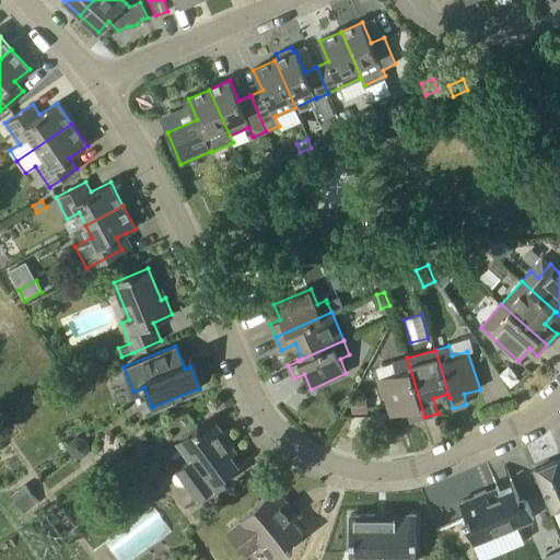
[(94,352),(82,357),(86,369),(98,364),(94,352)]
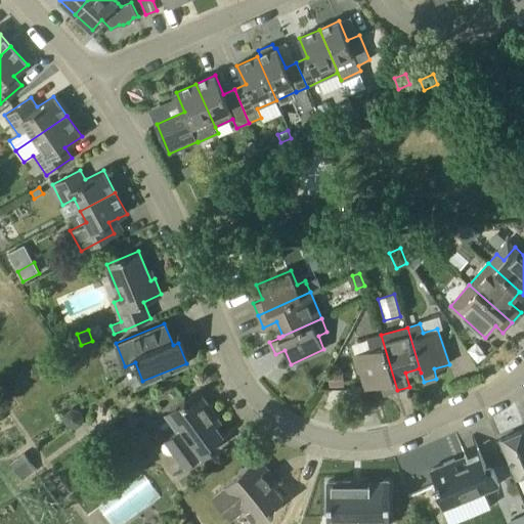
[(384,394),(397,390),(381,335),(367,339),(370,348),(355,353),(365,389),(381,384),(384,394)]
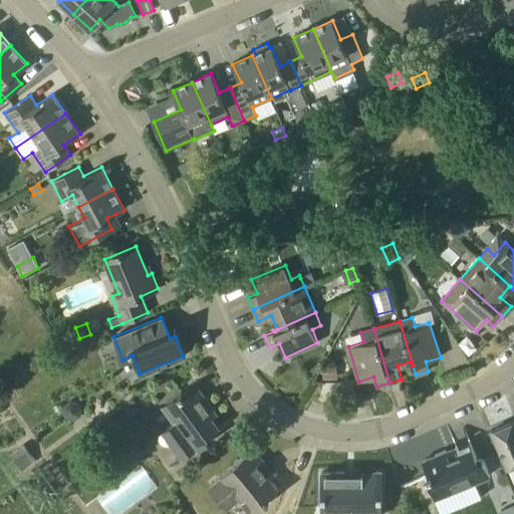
[(333,378),(332,364),(321,364),(322,379),(333,378)]
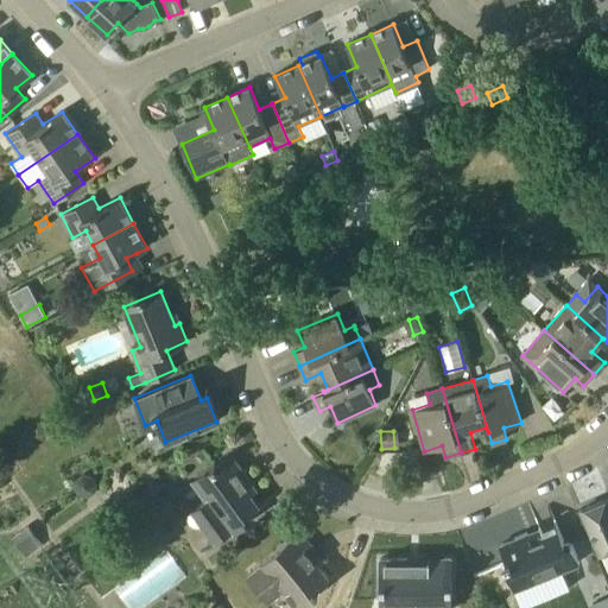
[(215,544),(229,533),(232,534),(245,525),(241,520),(276,494),(276,493),(259,504),(252,494),(258,489),(232,454),(216,466),(215,463),(196,476),(211,496),(190,512),(215,544)]
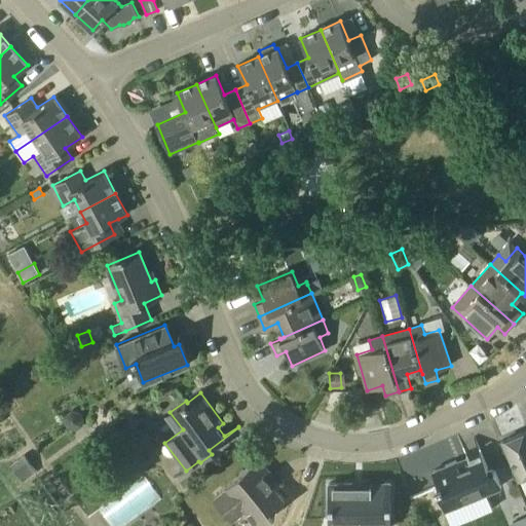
[(84,417),(79,411),(72,410),(65,415),(64,422),(69,428),(72,429),(76,429),(82,425),(84,417)]
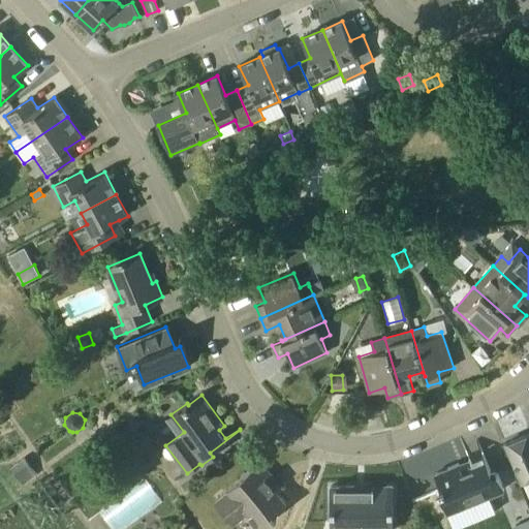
[(528,433),(506,443),(522,480),(528,477),(528,433)]
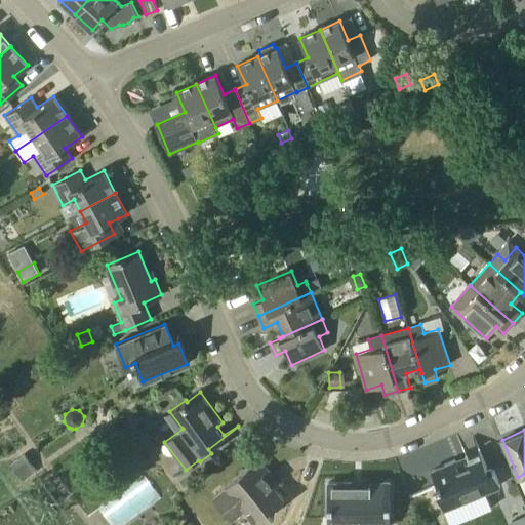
[(489,471),(482,455),(474,437),(473,437),(481,455),(469,460),(466,455),(431,471),(437,485),(434,486),(442,503),(462,495),(465,500),(500,485),(493,469),(489,471)]
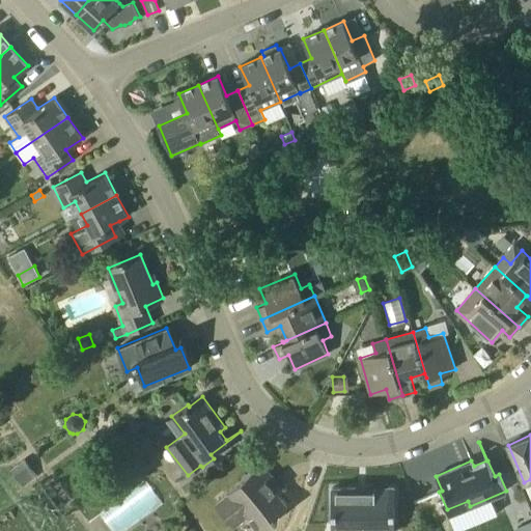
[(24,485),(37,475),(25,458),(10,469),(24,485)]
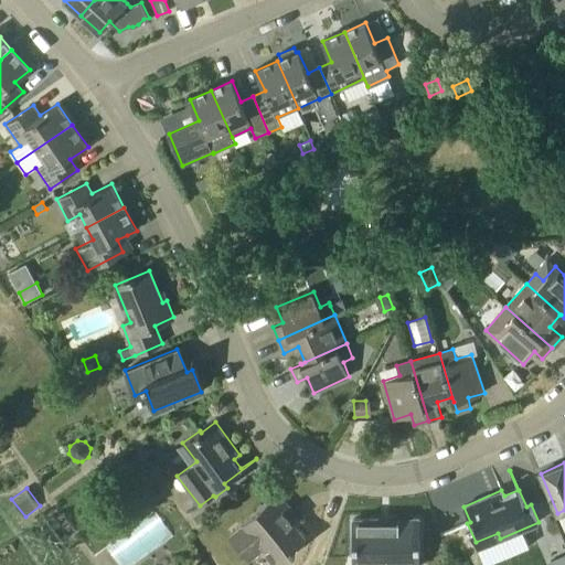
[(264,547),(279,564),(296,550),(292,545),(305,535),(287,514),(292,510),(278,492),(243,523),(228,536),(249,560),(264,547)]
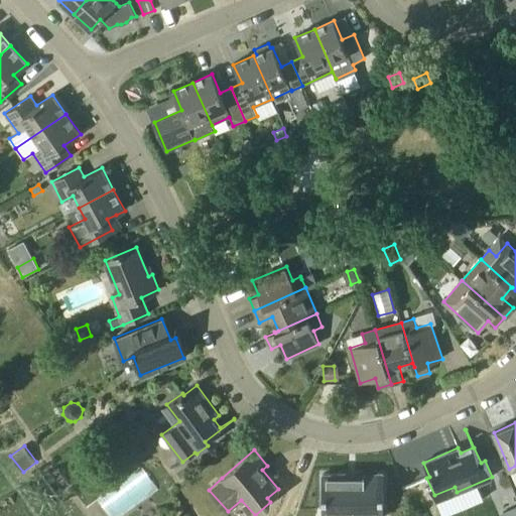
[(323,515),(383,515),(383,480),(343,481),(343,475),(323,475),(323,515)]
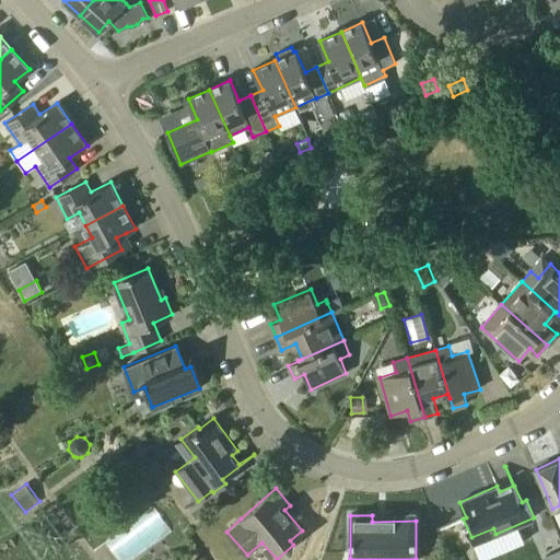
[(559,559),(559,549),(547,556),(548,559),(559,559)]
